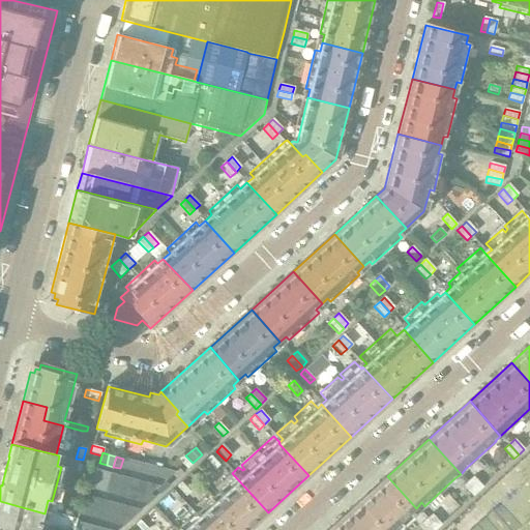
[(192,465),(183,457),(178,461),(186,469),(192,465)]
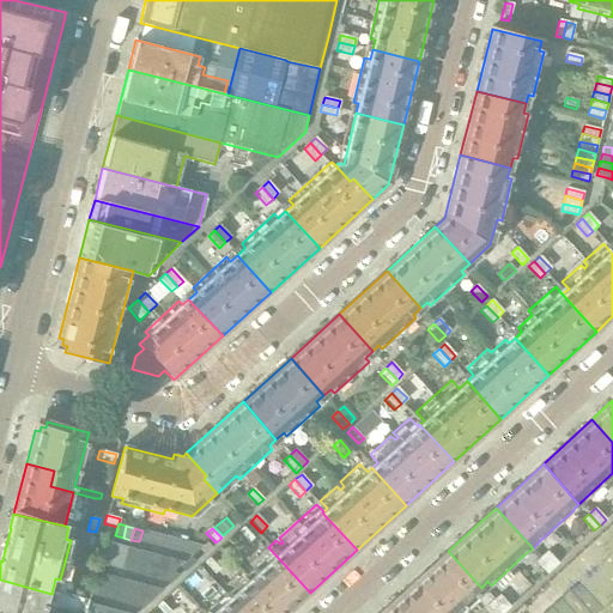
[(253,539),(243,528),(238,533),(248,544),(253,539)]
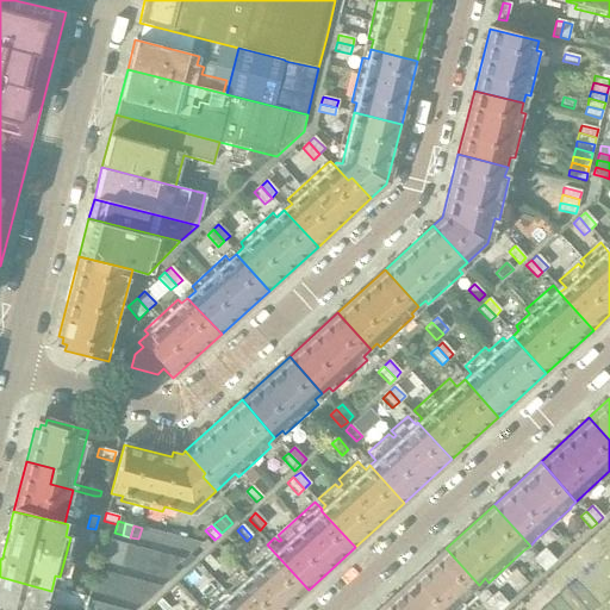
[(147,541),(149,529),(142,528),(138,539),(147,541)]
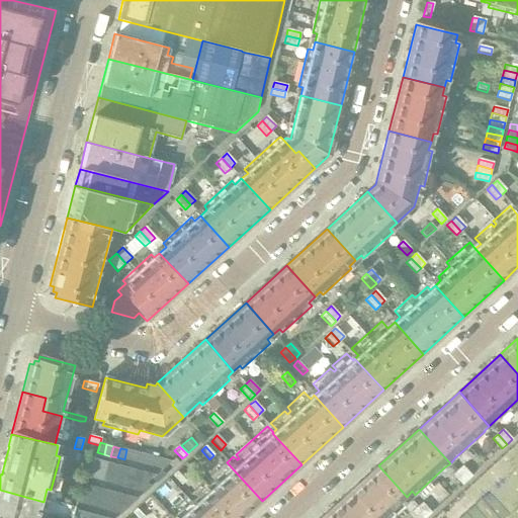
[(131,461),(134,451),(126,449),(124,459),(131,461)]
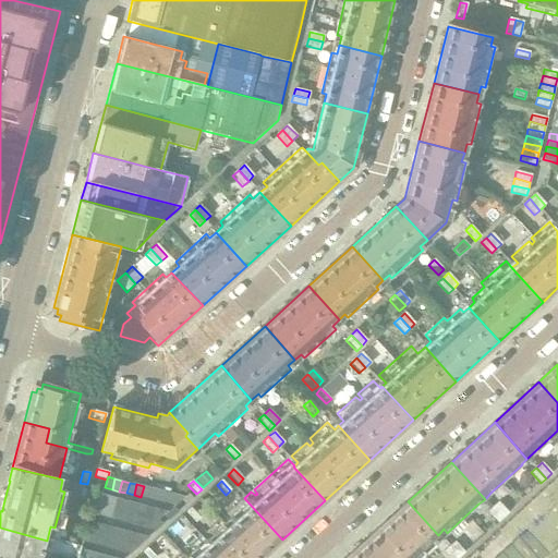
[(148,499),(150,488),(144,486),(141,497),(148,499)]
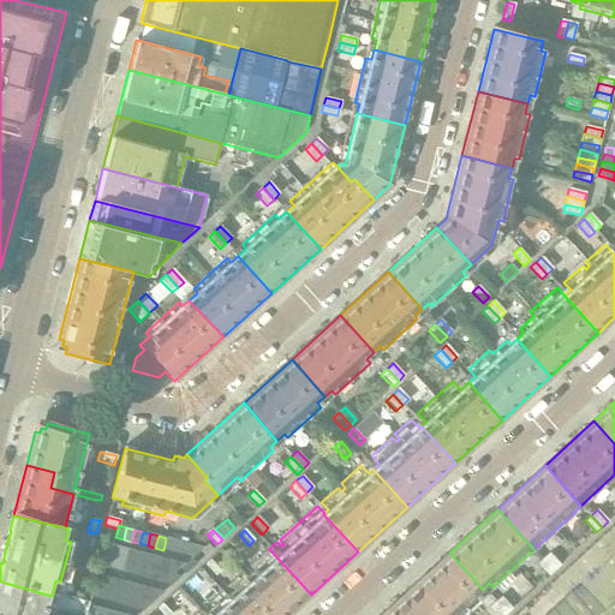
[(171,551),(174,541),(167,538),(166,538),(163,550),(171,551)]
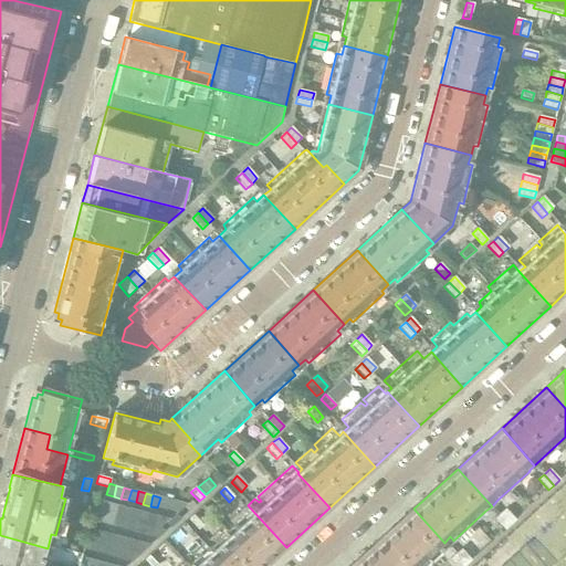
[(165,510),(168,500),(160,498),(157,507),(165,510)]
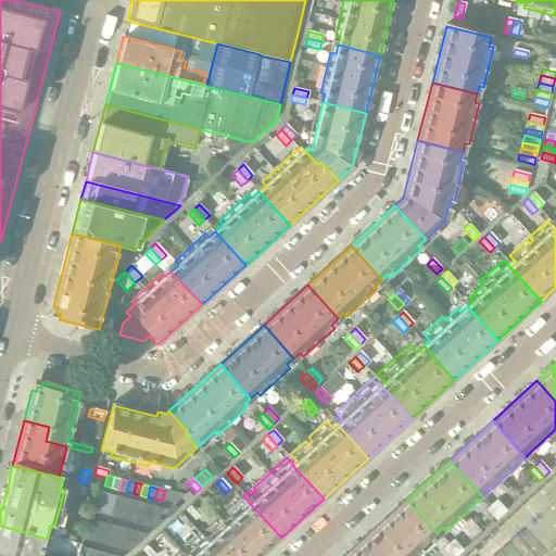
[(100,503),(103,493),(96,491),(93,502),(100,503)]
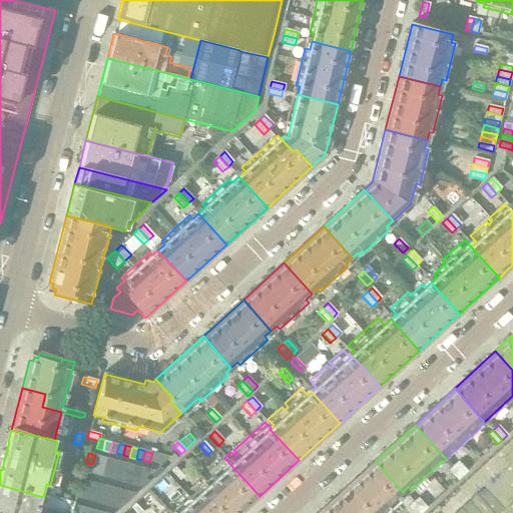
[(156,464),(158,454),(152,453),(149,462),(156,464)]
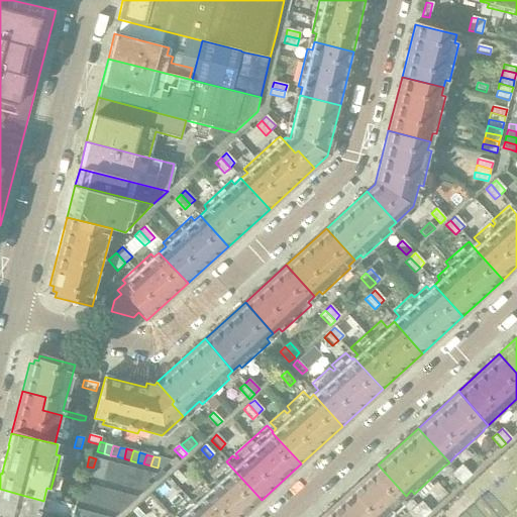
[(163,469),(171,460),(170,460),(162,458),(160,457),(158,468),(163,469)]
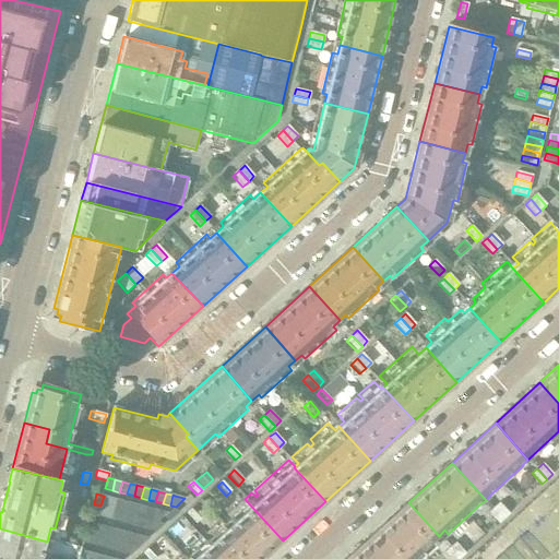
[(108,508),(110,498),(104,496),(100,506),(108,508)]
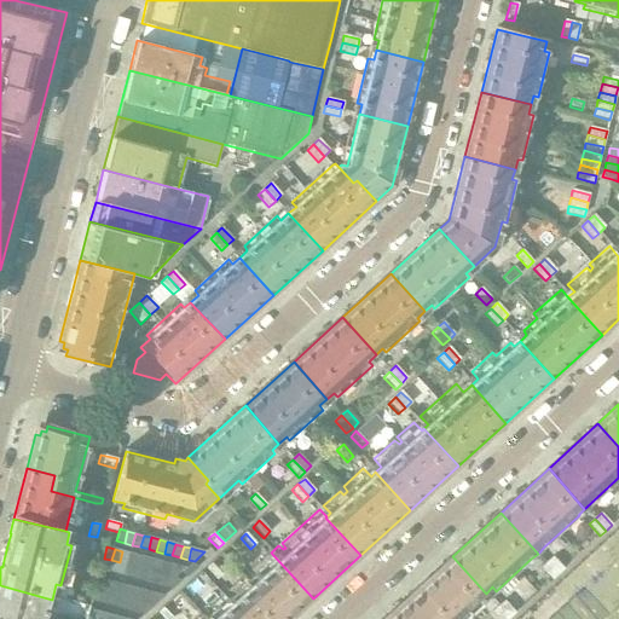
[(128,565),(131,554),(122,551),(120,562),(128,565)]
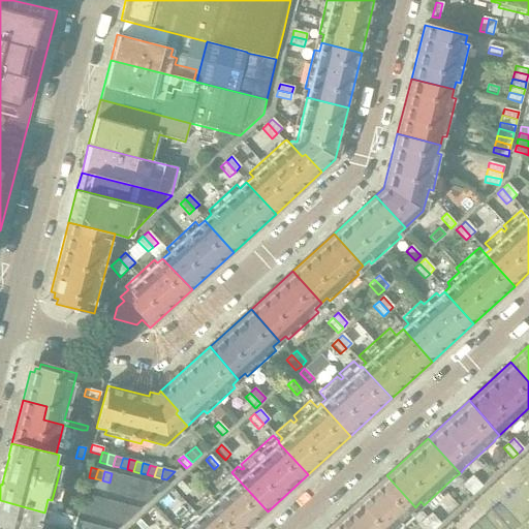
[(208,528),(247,528),(268,511),(231,472),(196,504),(203,511),(196,517),(208,528)]
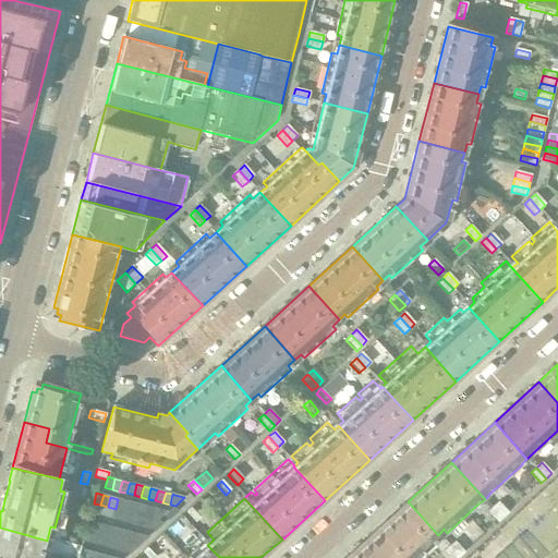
[(122,511),(125,500),(118,499),(116,509),(122,511)]
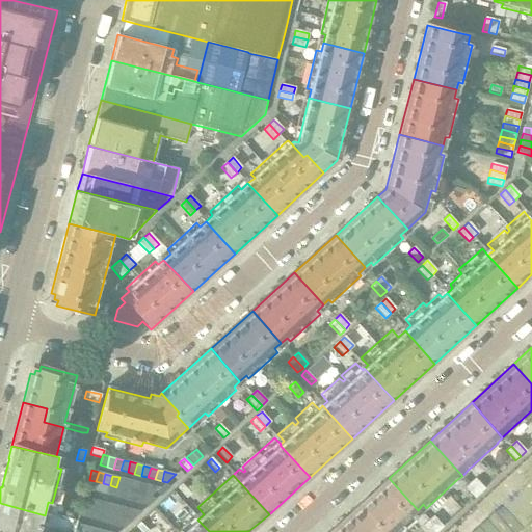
[(124,488),(126,479),(120,477),(116,487),(124,488)]
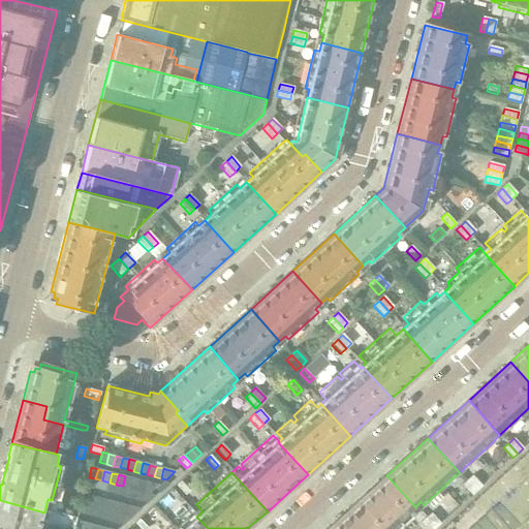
[(409,512),(415,507),(386,475),(345,514),(360,528),(397,528),(412,516),(409,512)]
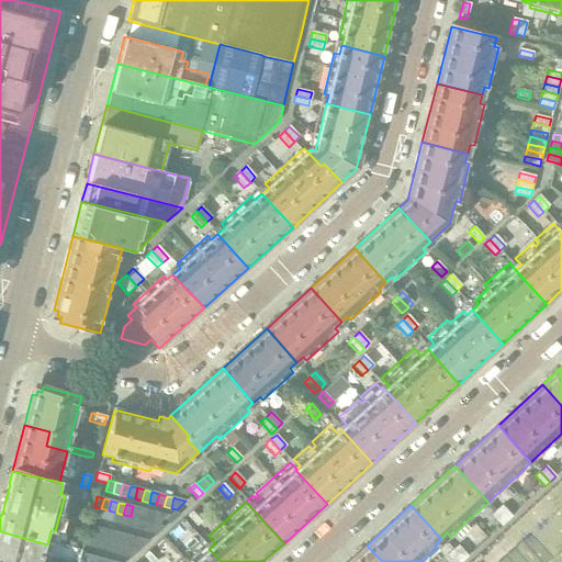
[(495,510),(506,523),(513,517),(502,505),(495,510)]
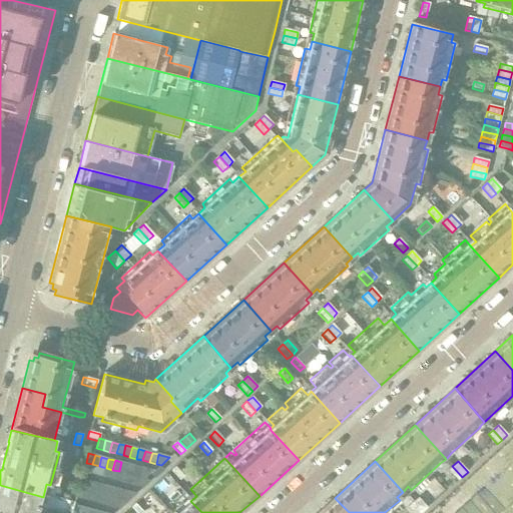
[(125,473),(128,464),(121,462),(119,471),(125,473)]
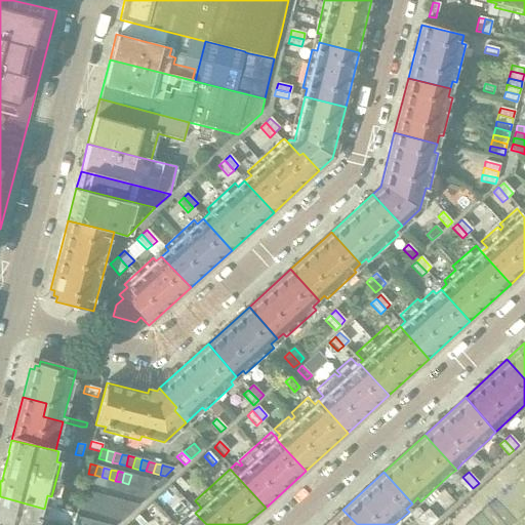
[(92,485),(94,475),(88,474),(85,483),(92,485)]
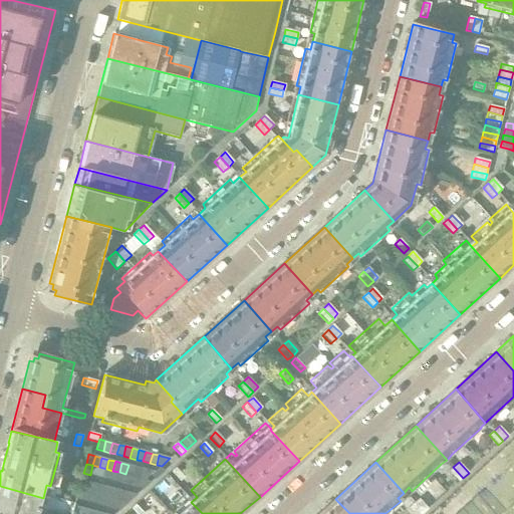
[(58,470),(72,474),(73,469),(59,465),(58,470)]
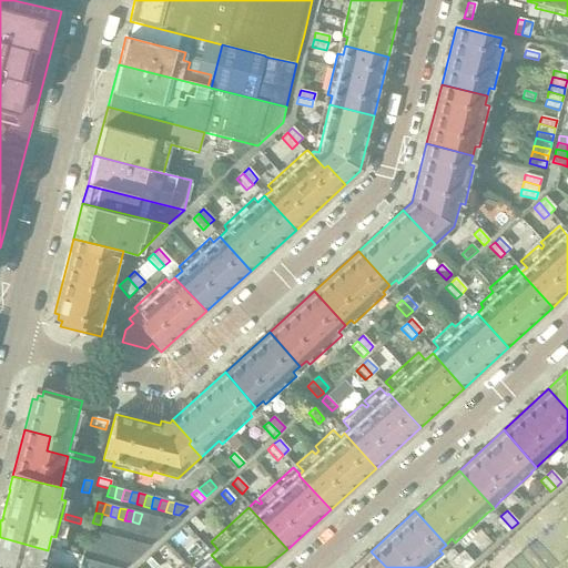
[(107,527),(110,516),(102,514),(100,525),(107,527)]
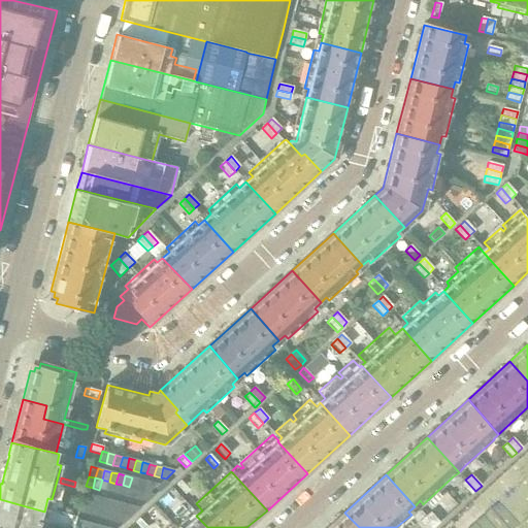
[(136,489),(139,480),(132,477),(129,487),(136,489)]
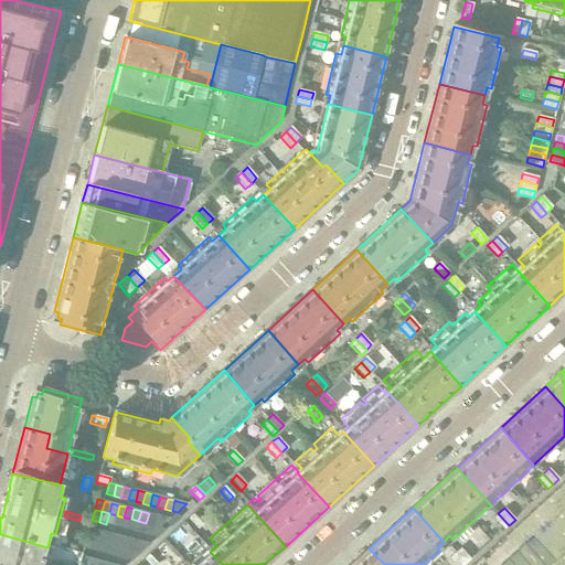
[(114,525),(117,515),(109,513),(106,524),(114,525)]
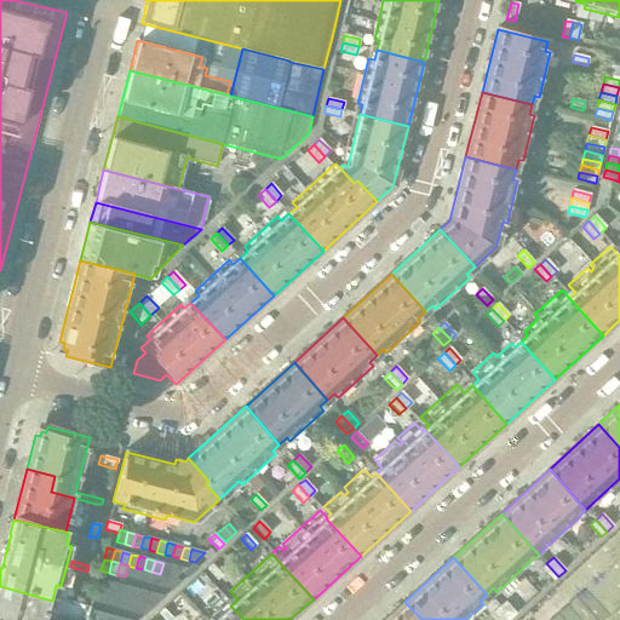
[(168,577),(171,564),(164,563),(160,574),(168,577)]
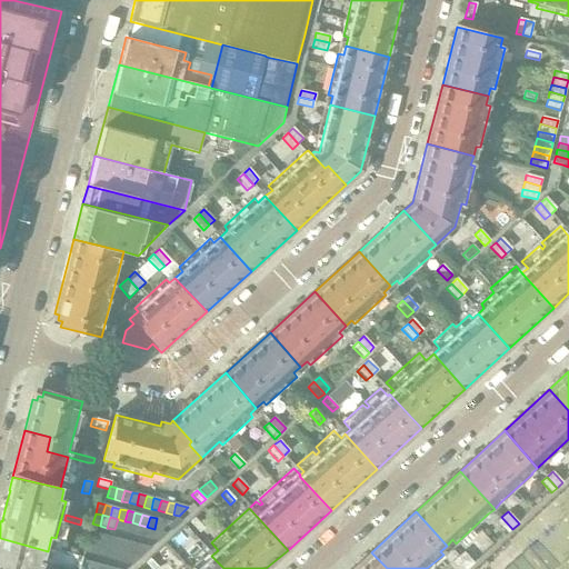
[(172,531),(182,521),(178,517),(167,527),(172,531)]
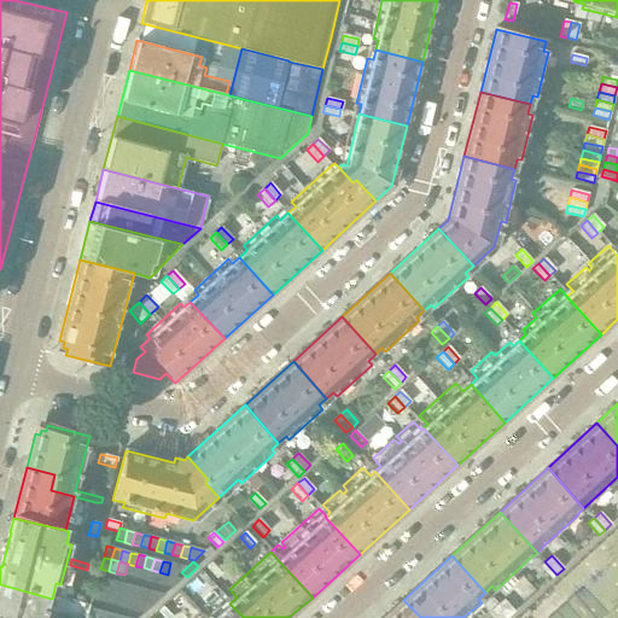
[(551,579),(557,575),(544,561),(540,566),(551,579)]
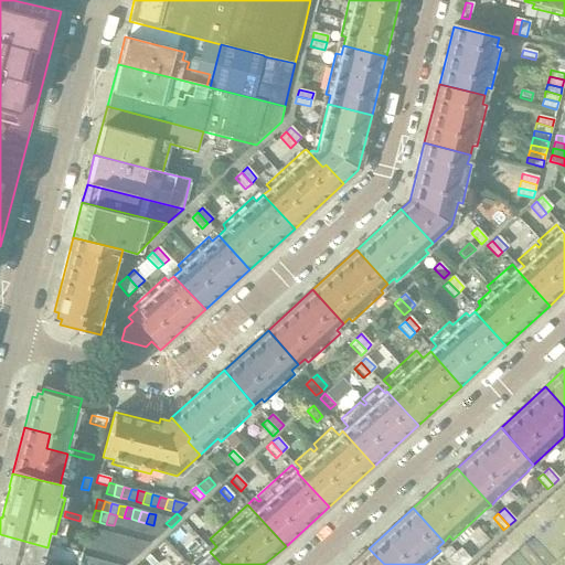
[(160,526),(169,518),(156,514),(153,525),(160,526)]
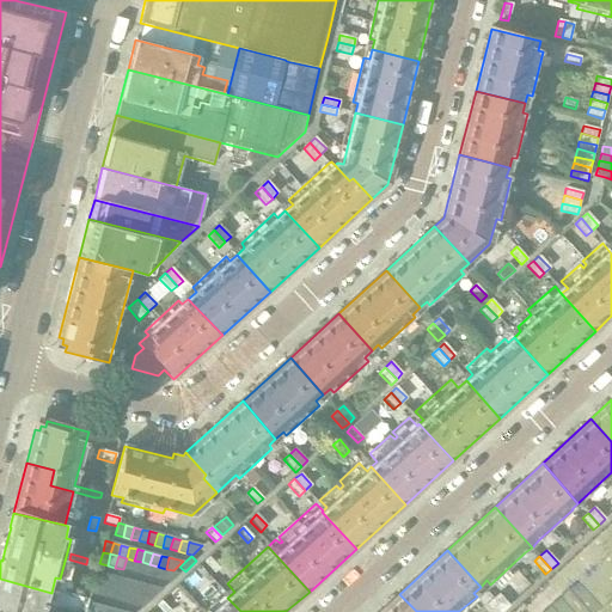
[(220,569),(208,557),(203,563),(214,575),(220,569)]
